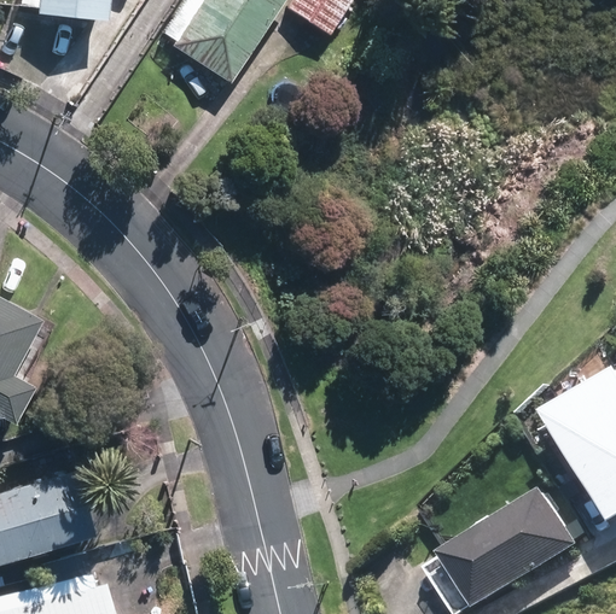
[(110,0),(38,0),(38,19),(109,25),(110,0)]
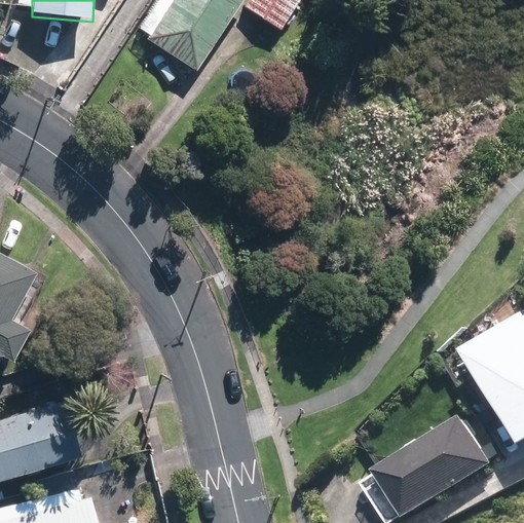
[(197,71),(242,0),(155,0),(138,29),(148,35),(146,38),(197,71)]
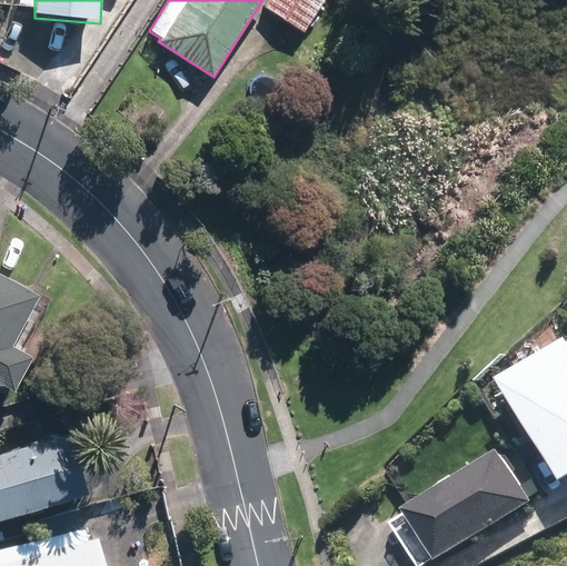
[(325,0),(267,0),(264,7),(305,32),(325,0)]
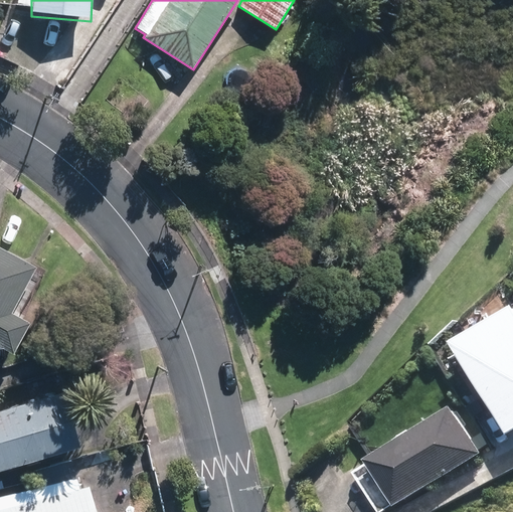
[(0,349),(12,357),(29,326),(10,316),(34,270),(0,249),(0,349)]
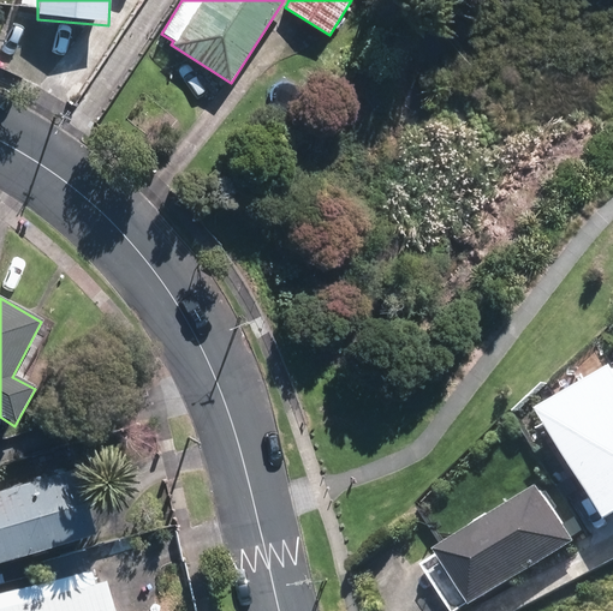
[(612,355),(539,400),(605,509),(612,503),(612,355)]
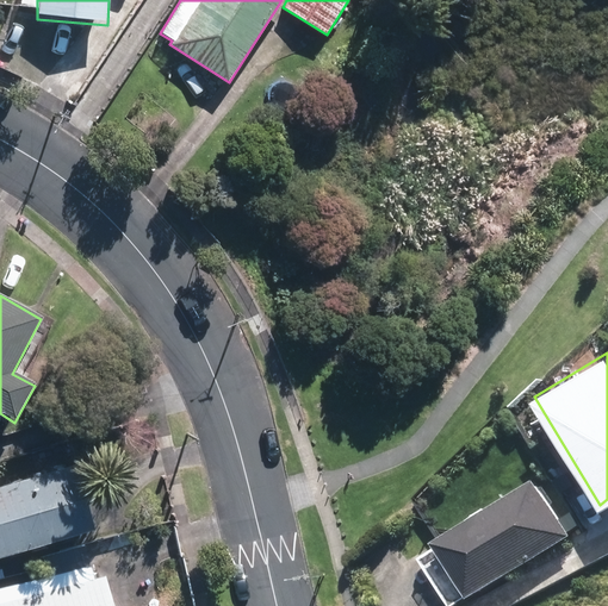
[(0,556),(101,529),(82,462),(0,485),(0,556)]
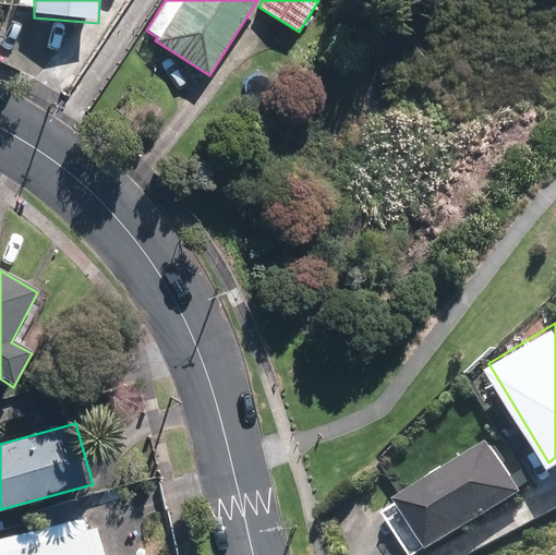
[(487,444),(395,501),(426,554),(520,496),(487,444)]
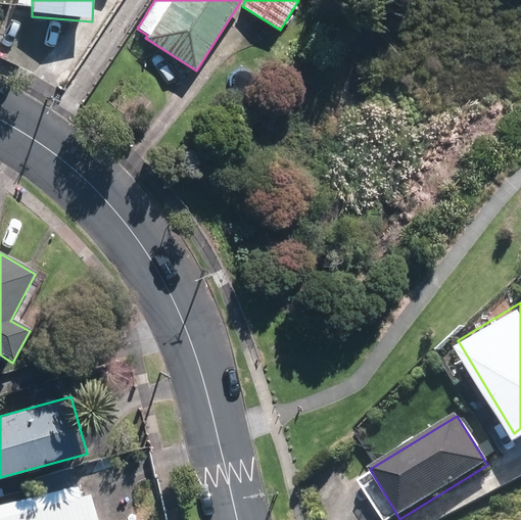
[(96,519),(91,495),(0,518),(0,519),(96,519)]
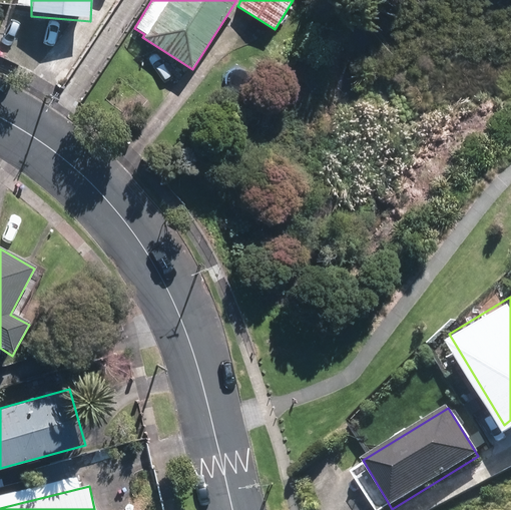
All buildings are outlined.
